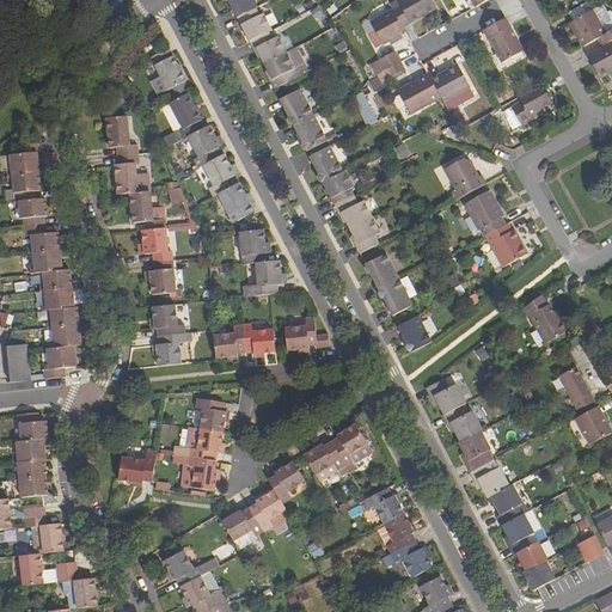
[(228,1),(237,19),(256,10),(258,7),(254,0),(225,0),(225,1),(228,1)]
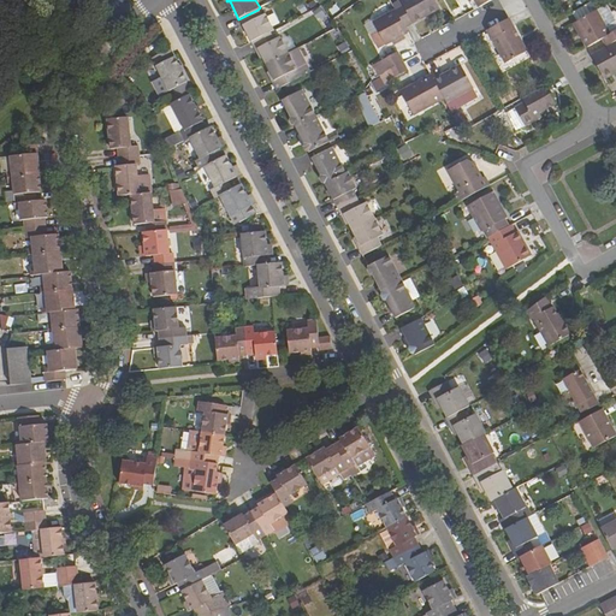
[(396,11),(406,28),(439,9),(434,0),(401,0),(401,1),(402,5),(395,9),(396,11)]
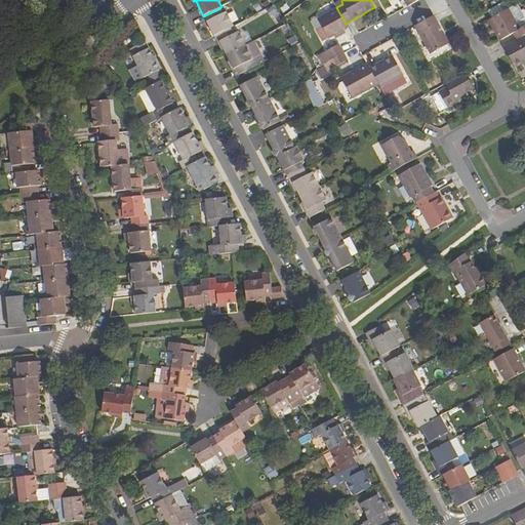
[(266,9),(273,19),(279,15),(272,5),(266,9)]
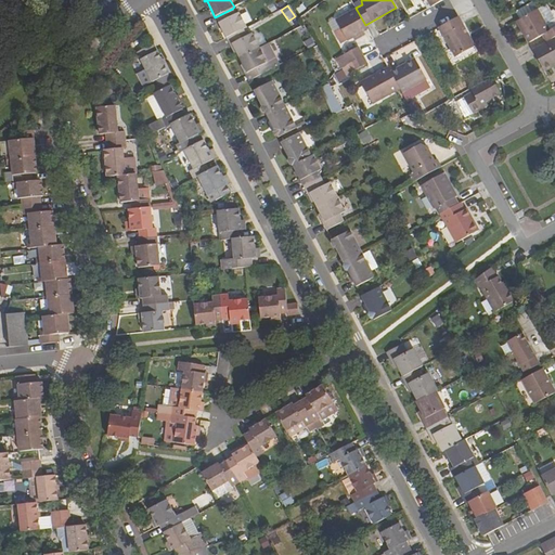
[(538,9),(545,24),(553,20),(544,5),(538,9)]
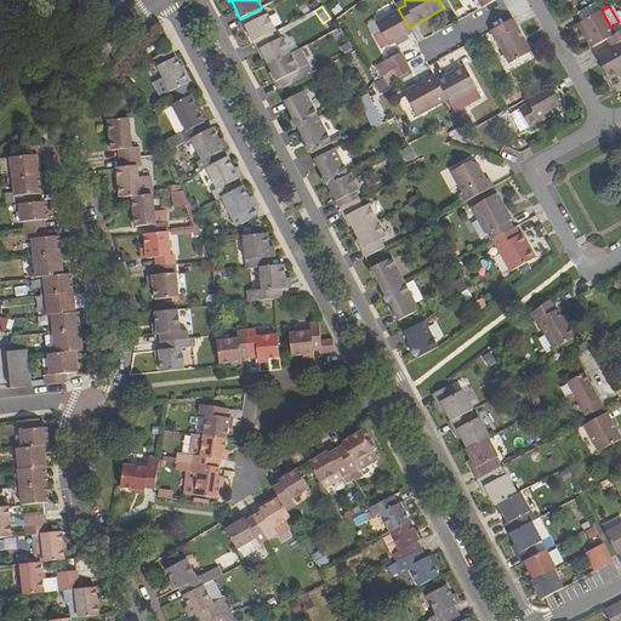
[(240,20),(254,43),(272,33),(277,30),(268,13),(263,16),(260,10),(240,20)]
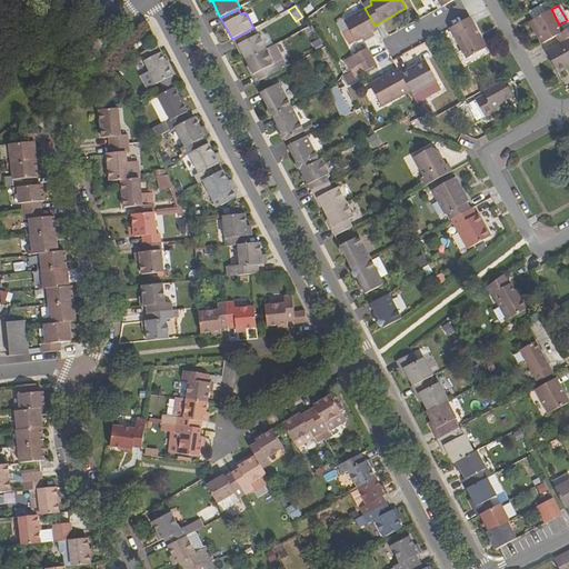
[(529,22),(541,45),(555,38),(558,45),(568,38),(568,28),(563,32),(559,25),(551,9),(529,22)]
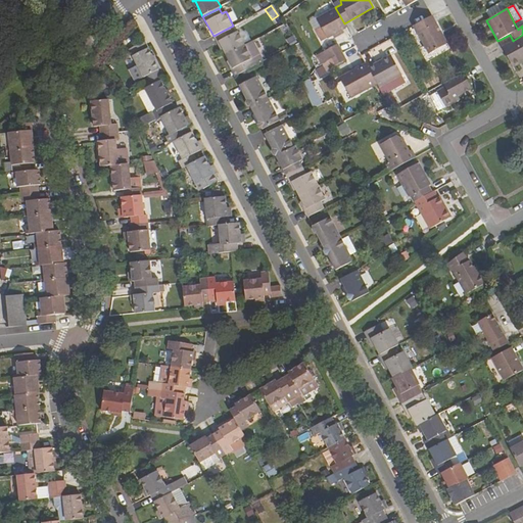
[(322,42),(346,29),(344,24),(336,9),(312,22),(322,42)]
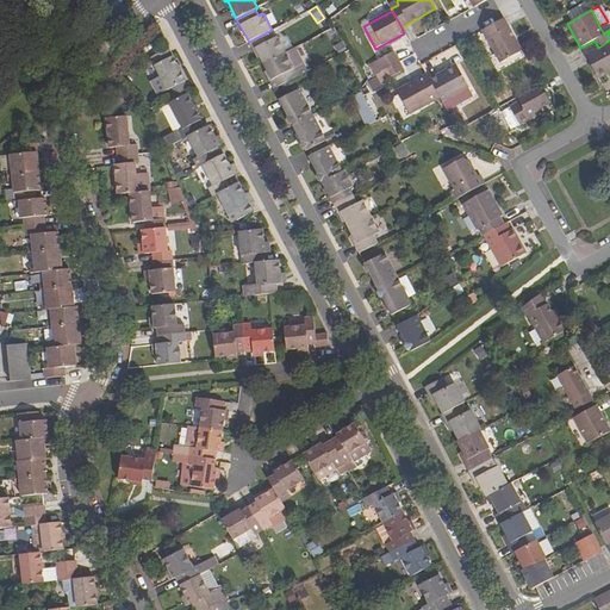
[(483,31),(500,63),(522,51),(504,19),(483,31)]
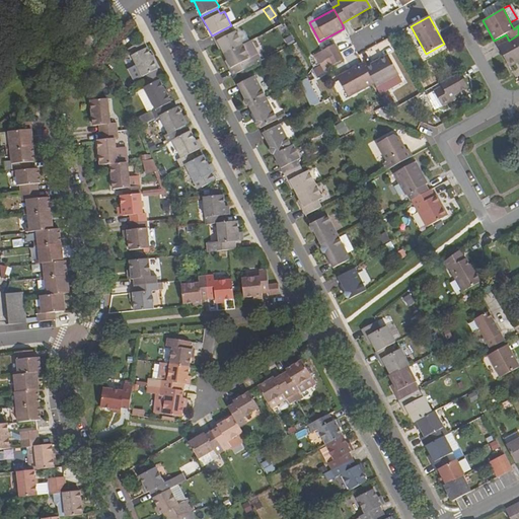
[(221,49),(224,55),(243,45),(236,31),(231,33),(227,27),(212,35),(219,50),(221,49)]
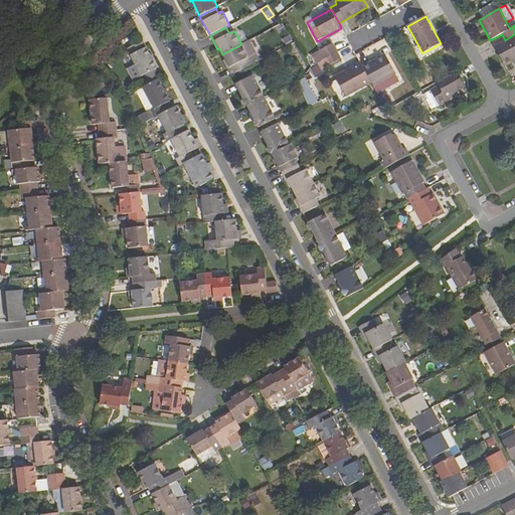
[(494,46),(503,62),(511,58),(513,61),(514,59),(514,34),(505,40),(494,46)]
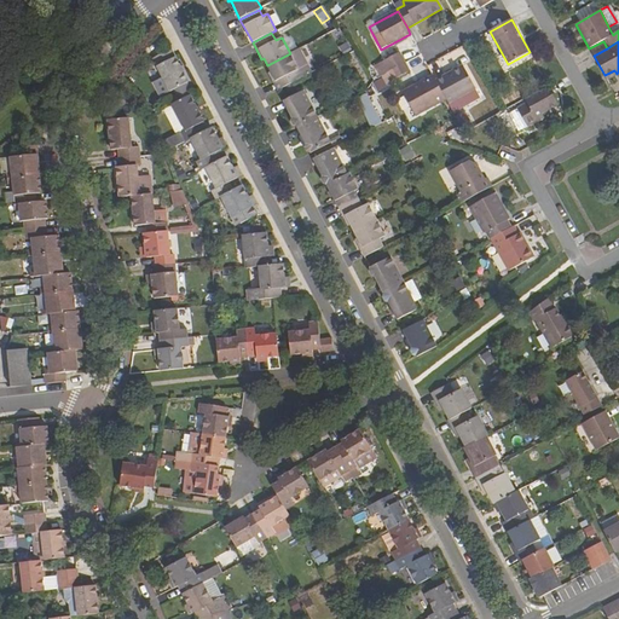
[(180,102),(190,96),(184,85),(189,84),(172,50),(154,59),(163,79),(154,84),(161,98),(174,91),(180,102)]
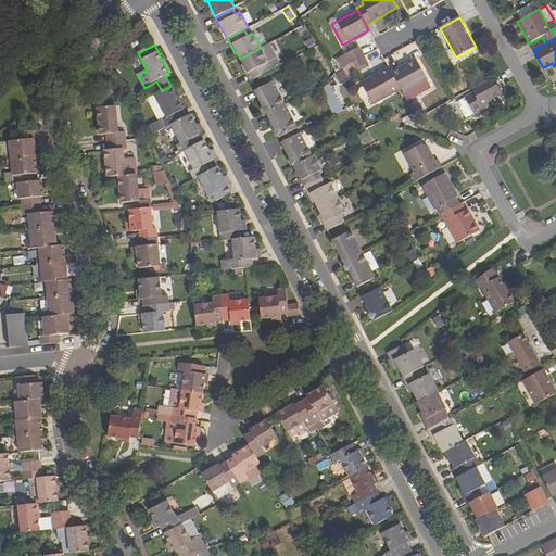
[(267,45),(261,48),(240,59),(243,64),(241,65),(249,81),(275,67),(272,61),(276,59),(267,45)]
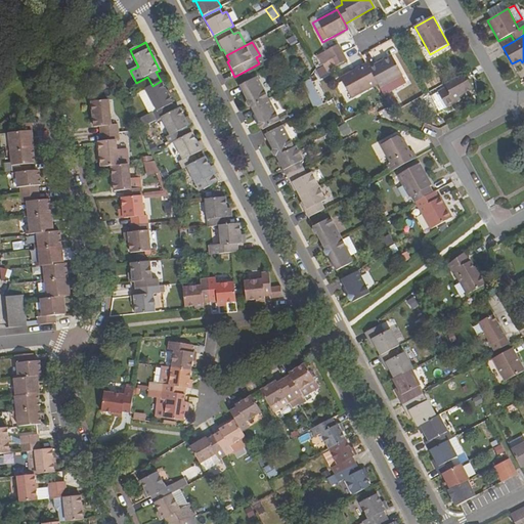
[(331,60),(343,53),(339,44),(317,56),(322,66),(331,60)]
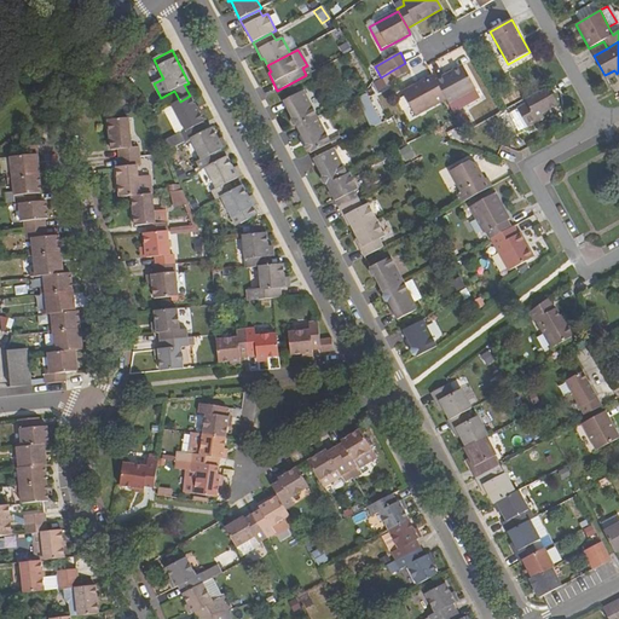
[(391,71),(395,80),(410,71),(405,63),(391,71)]
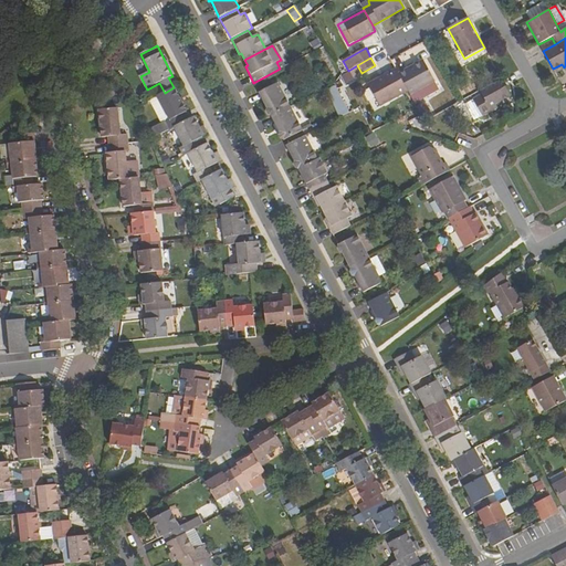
[(408,91),(410,94),(413,102),(438,88),(425,61),(399,74),(408,91)]
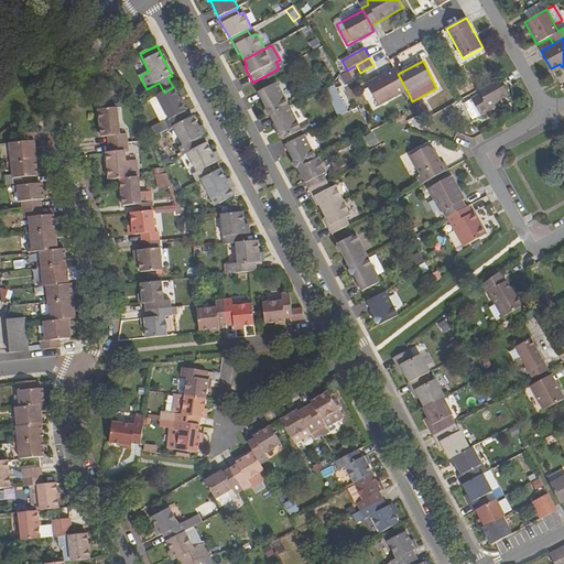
[(367,84),(379,105),(407,90),(398,74),(394,68),(367,84)]
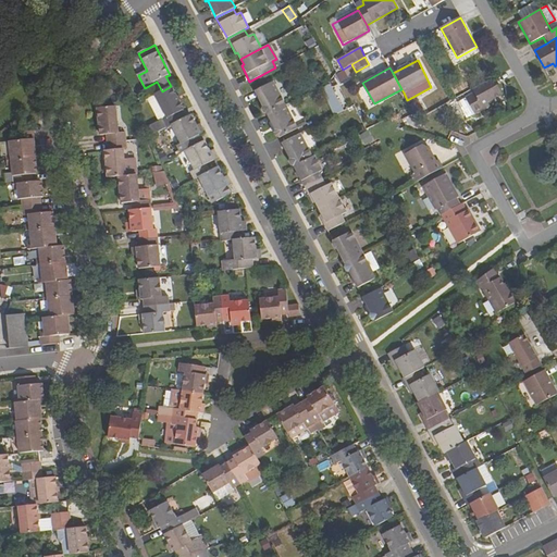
[(489,100),(502,94),(493,77),(472,89),(474,93),(458,101),(467,116),(483,108),(481,104),(489,100)]
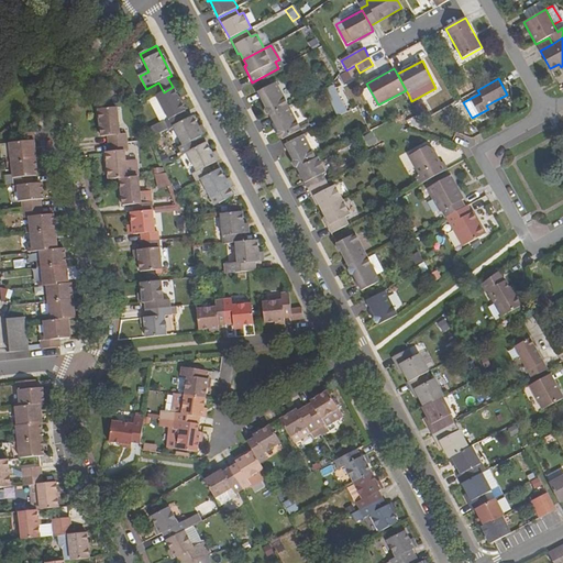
[(257,92),(266,108),(265,111),(266,114),(269,114),(271,116),(289,106),(276,83),(257,92)]
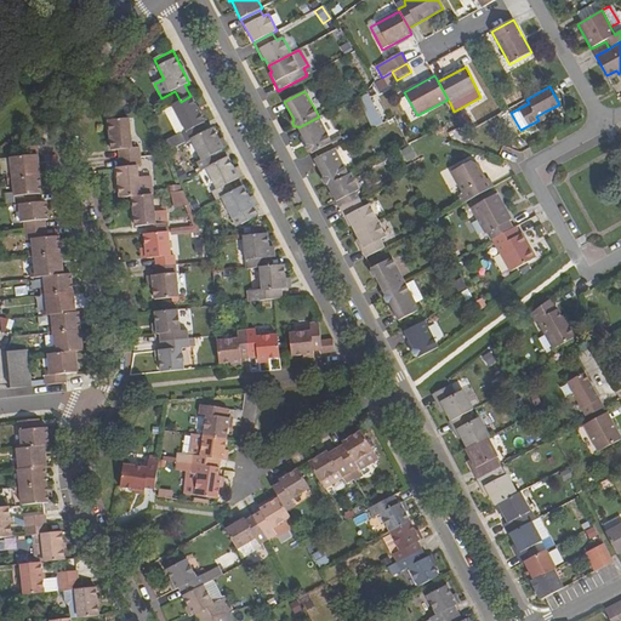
[(371,123),(380,118),(366,92),(357,97),(371,123)]
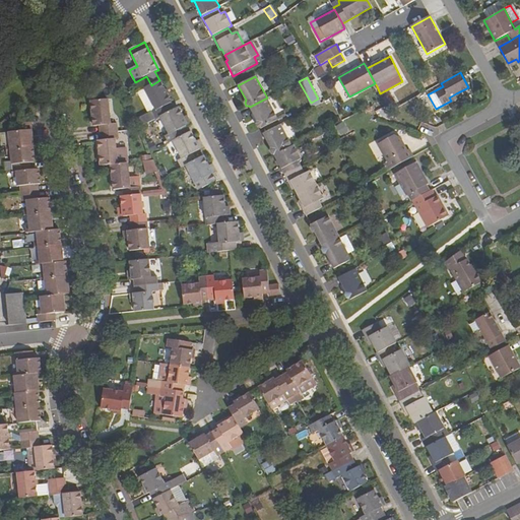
[(171,103),(159,80),(151,85),(144,88),(155,111),(149,114),(140,119),(143,125),(155,119),(160,117),(170,112),(167,105),(171,103)]
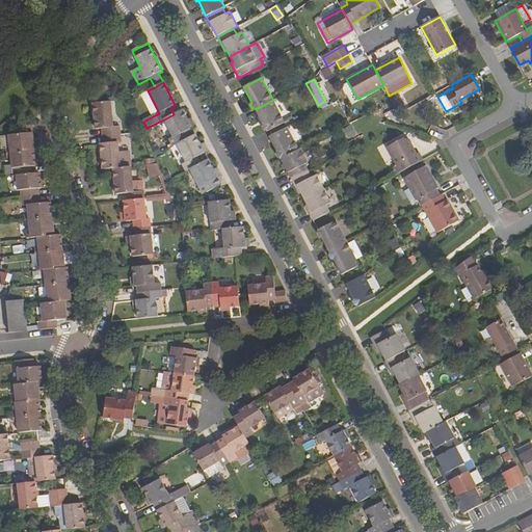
[(159,113),(150,95),(145,97),(156,115),(159,113)]
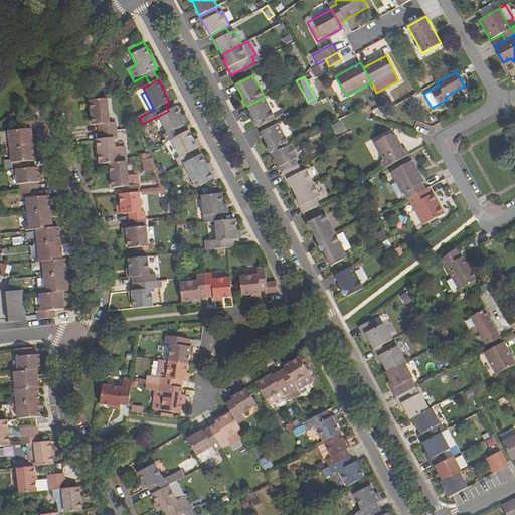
[(247,106),(254,121),(253,123),(255,126),(258,127),(259,128),(276,119),(265,97),(247,106)]
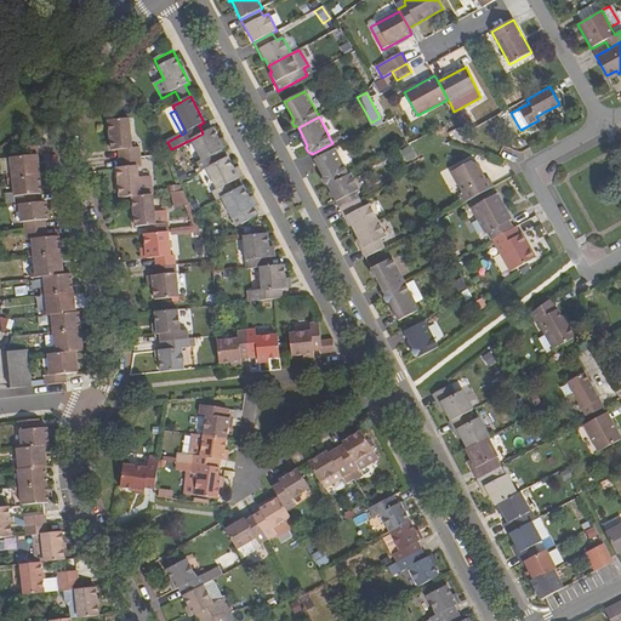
[(119,151),(120,159),(141,158),(140,149),(131,149),(129,120),(115,121),(108,121),(112,151),(119,151)]
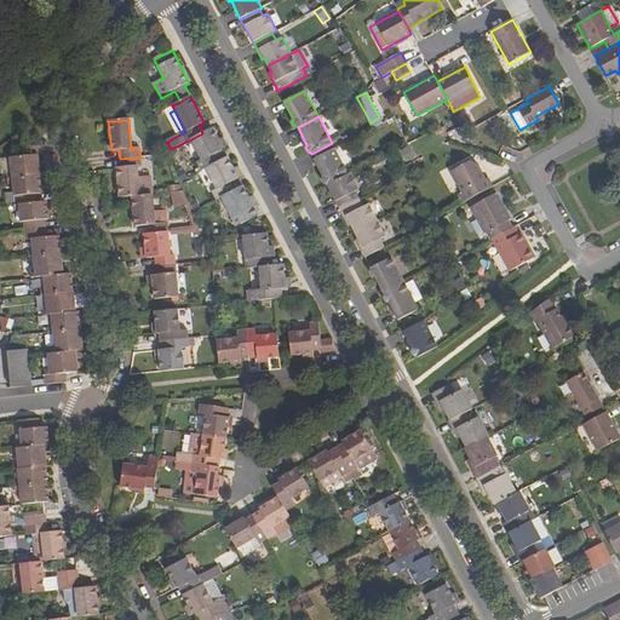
[(199,162),(202,171),(206,168),(218,162),(213,154),(224,150),(218,139),(212,128),(202,133),(191,139),(202,160),(199,162)]
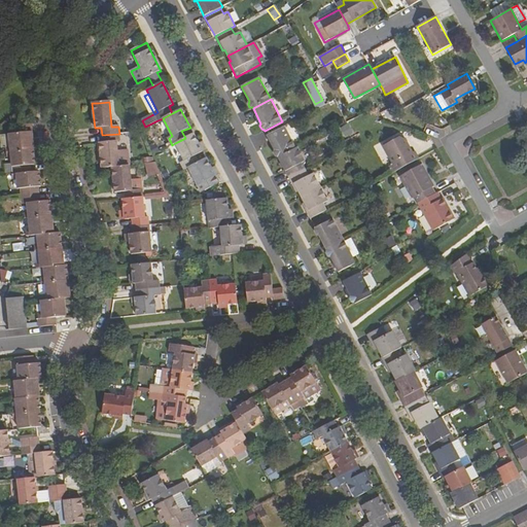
[(344,137),(352,133),(347,124),(339,128),(344,137)]
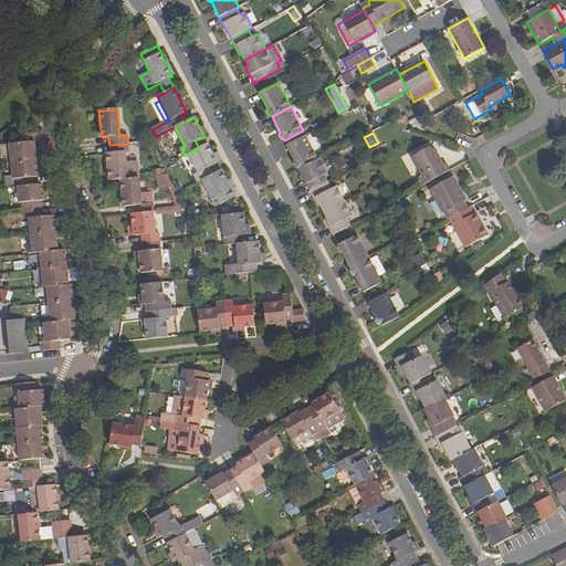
[(6,159),(7,164),(37,160),(35,153),(32,153),(31,143),(34,142),(33,134),(16,136),(17,145),(10,146),(11,159),(6,159)]
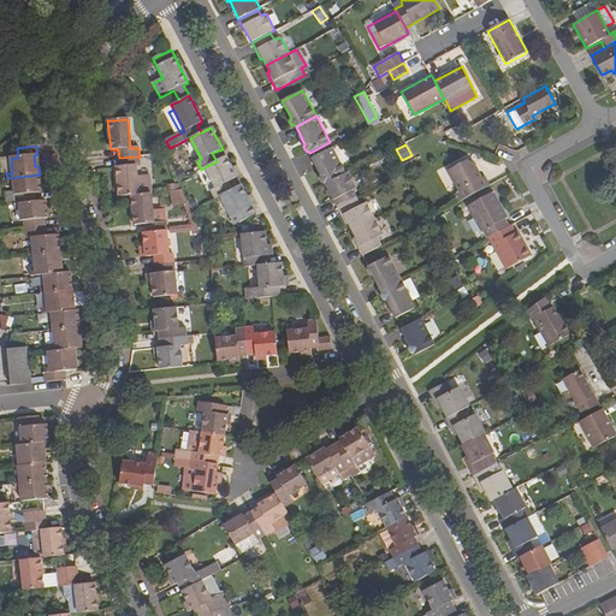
[(312,159),(321,176),(320,179),(321,182),(325,183),(325,184),(345,173),(333,148),(312,159)]
